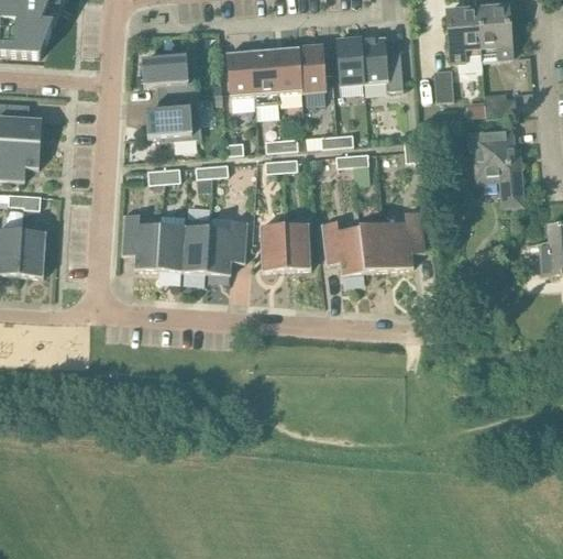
[(0,0),(0,22),(53,25),(64,0),(0,0)]
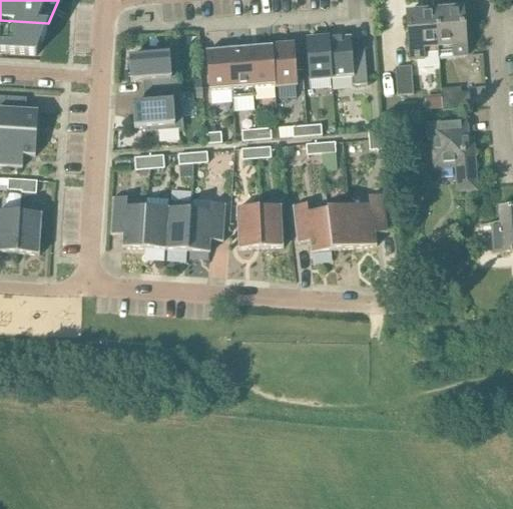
[(435,8),(438,46),(439,56),(455,54),(455,55),(467,54),(463,6),(435,8)]
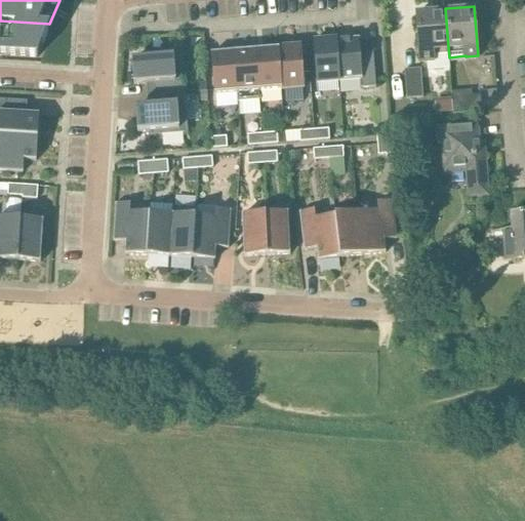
[(449,57),(448,47),(445,8),(417,10),(421,59),(427,59),(428,67),(450,66),(449,57)]
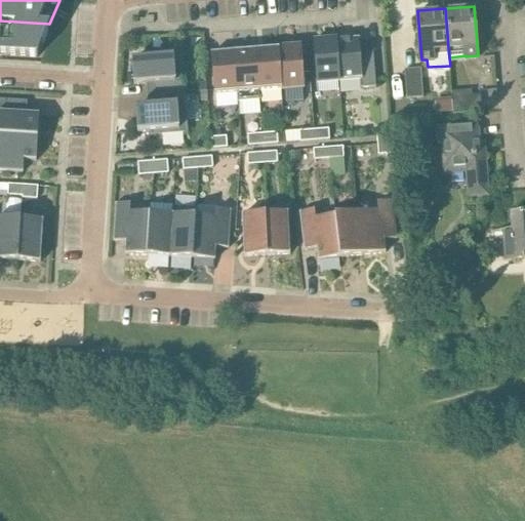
[(0,21),(0,50),(37,52),(49,24),(0,21)]
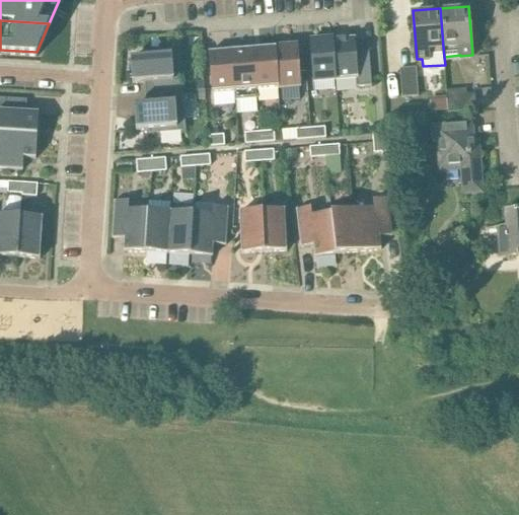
[(336,77),(356,75),(356,84),(371,83),(368,46),(356,47),(355,34),(332,35),(336,77)]
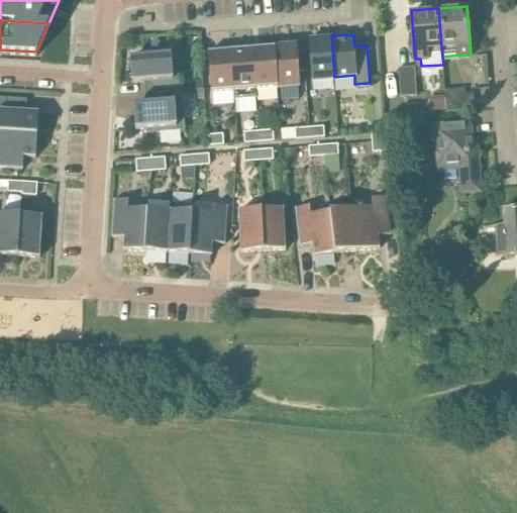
[(334,77),(331,35),(308,37),(311,79),(334,77)]
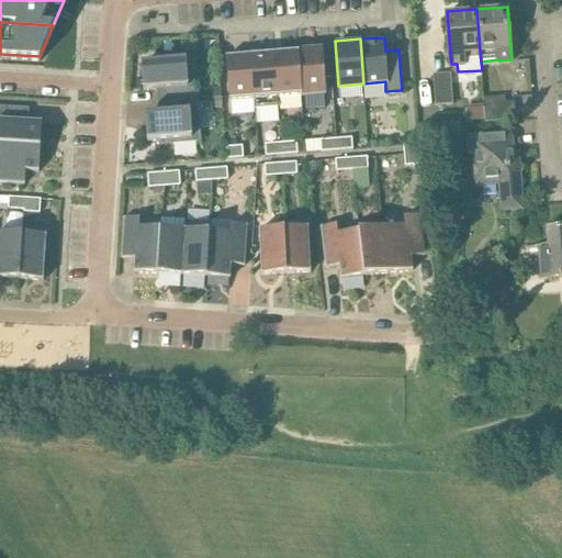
[(298,48),(302,92),(326,91),(322,46),(298,48)]
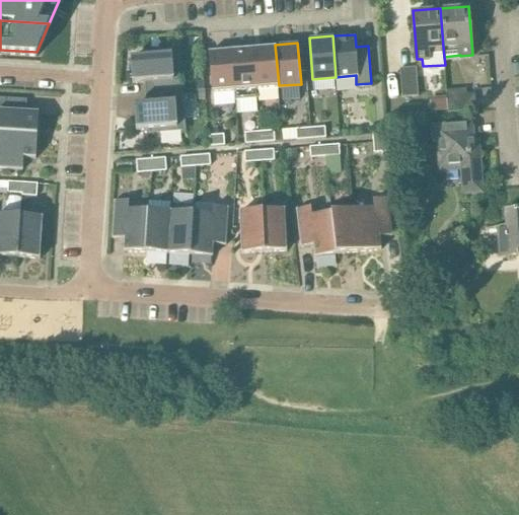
[(253,46),(256,87),(257,87),(279,85),(275,45),(253,46)]
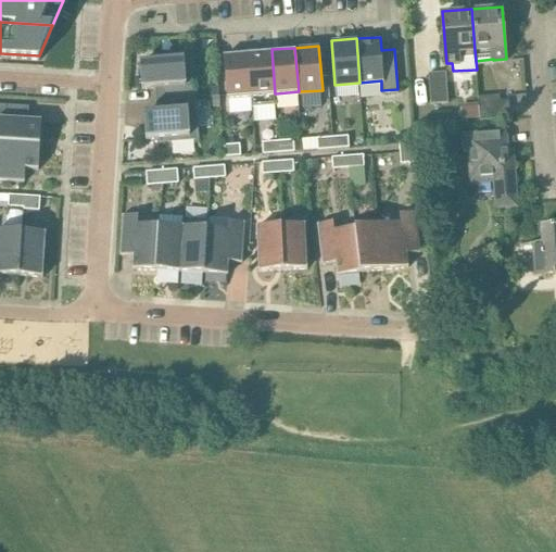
[(248,51),(251,96),(250,96),(251,104),(276,102),(276,93),(275,93),(272,49),(248,51)]
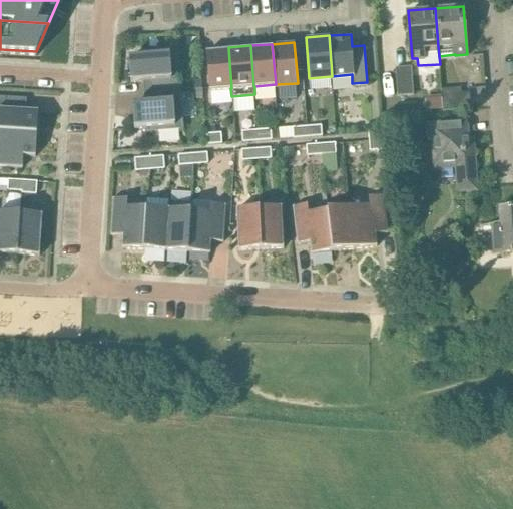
[(228,47),(206,49),(209,89),(230,88),(231,88),(228,47)]
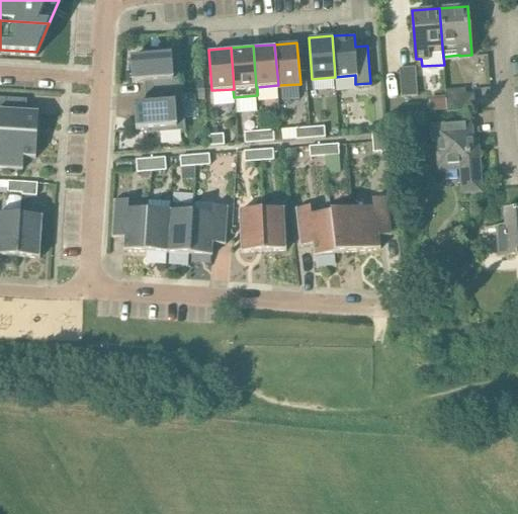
[(145,91),(182,88),(179,49),(142,52),(142,56),(130,57),(132,80),(144,79),(145,91)]
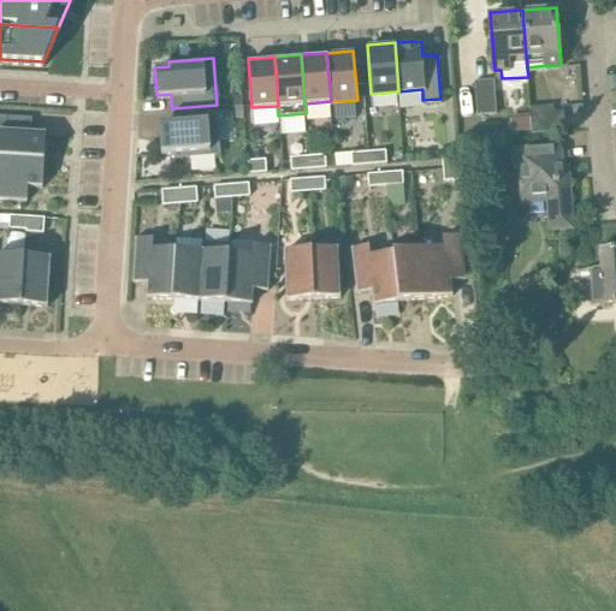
[(497,111),(493,77),(474,78),(477,112),(497,111)]
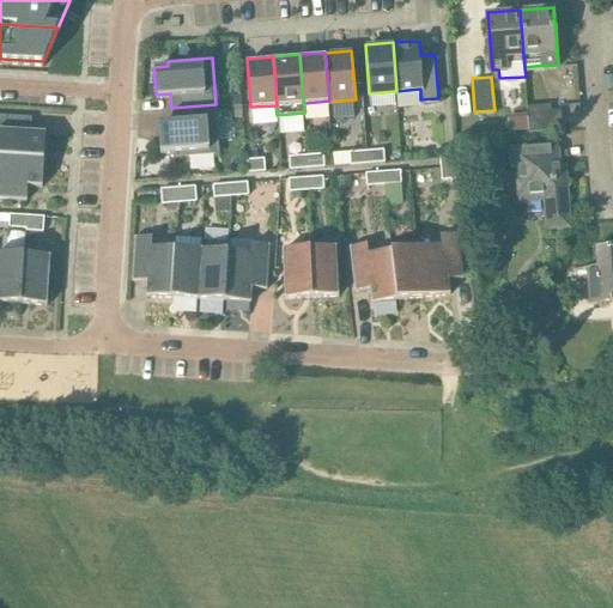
[(231,103),(242,102),(241,91),(231,92),(231,103)]
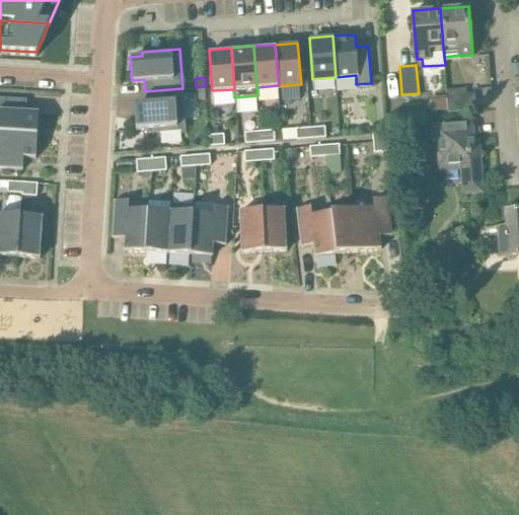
[(466,85),(446,87),(448,108),(476,106),(475,91),(467,91),(466,85)]
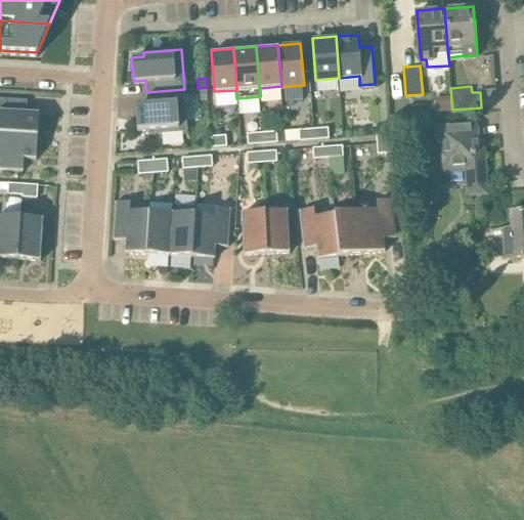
[(198,88),(193,88),(194,100),(208,99),(207,87),(198,88)]
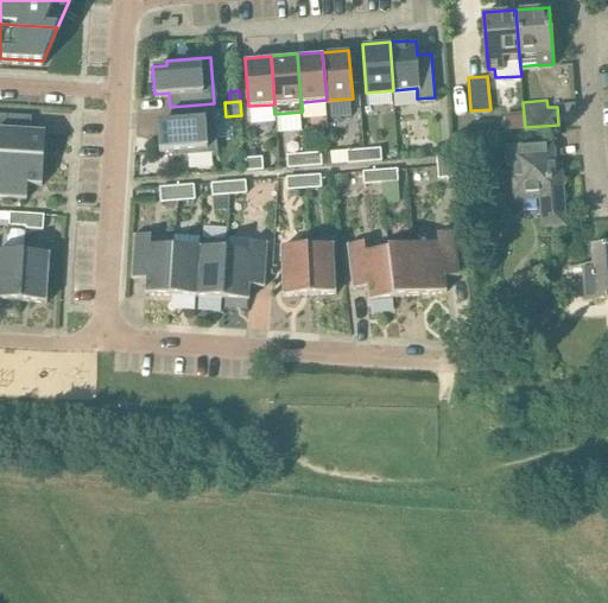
[(217,150),(214,103),(170,107),(171,120),(157,121),(159,150),(173,148),(173,153),(217,150)]
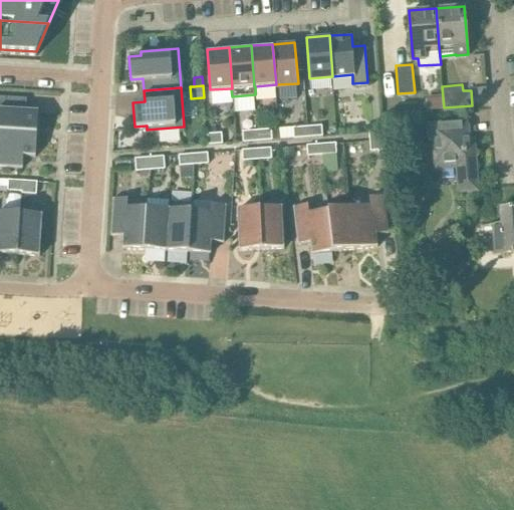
[(0,129),(37,132),(38,109),(26,108),(26,95),(0,93),(0,129)]
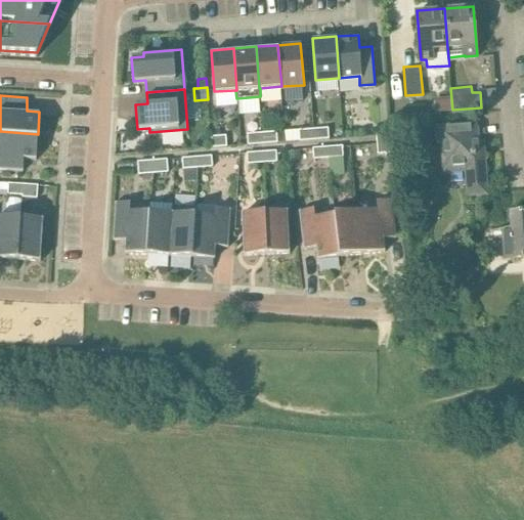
[(465,169),(467,193),(487,191),(484,149),(479,150),(477,121),(436,124),(436,138),(441,138),(444,171),(465,169)]
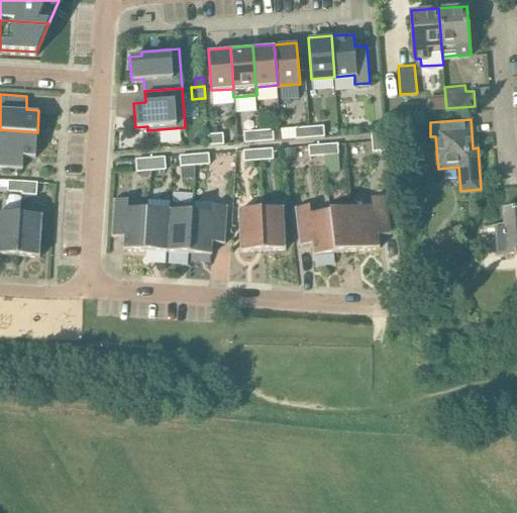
[(324,121),(309,122),(310,135),(325,134),(324,121)]
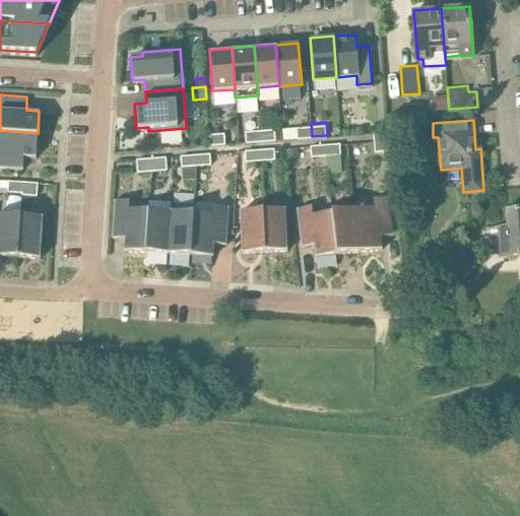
[(311,123),(297,124),(298,137),(312,136),(311,123)]
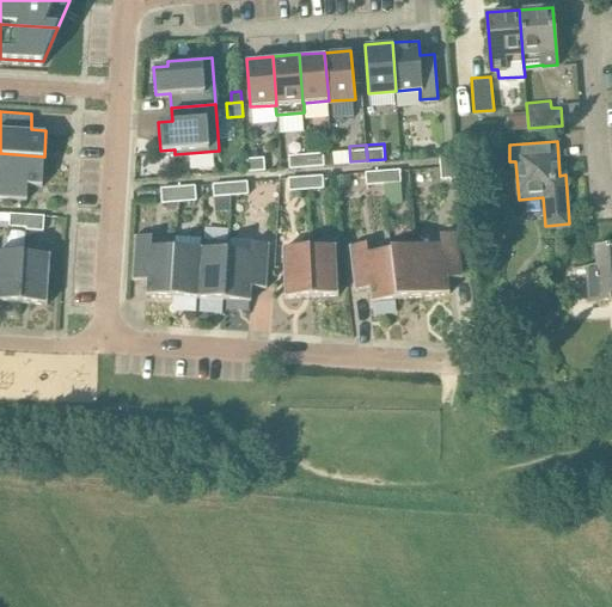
[(323,148),(306,149),(307,165),(324,164),(323,148)]
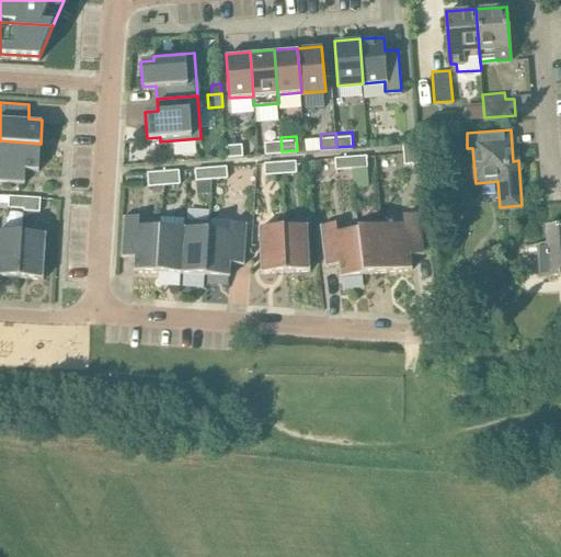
[(281,137),(265,138),(266,152),(282,151),(281,137)]
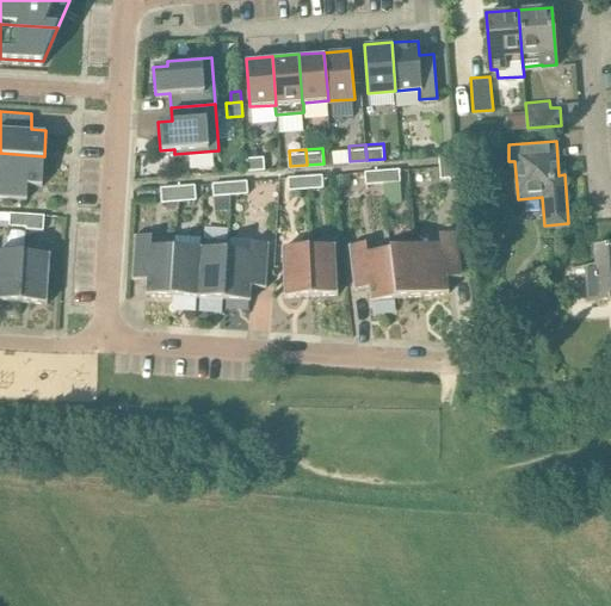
[(456,150),(438,152),(440,175),(457,174),(456,150)]
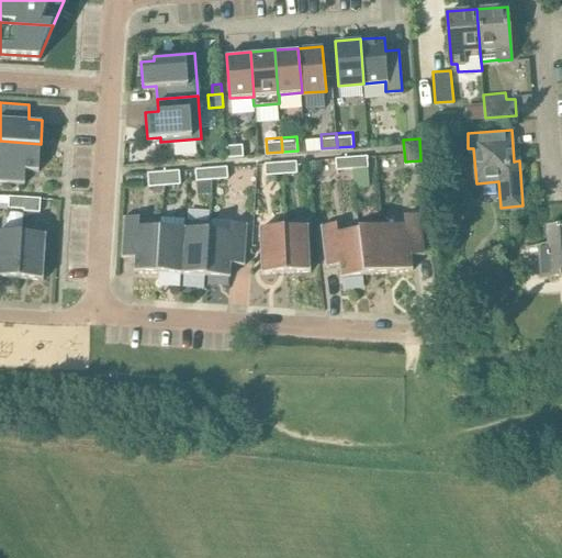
[(0,141),(0,179),(24,181),(25,168),(38,168),(41,144),(0,141)]
